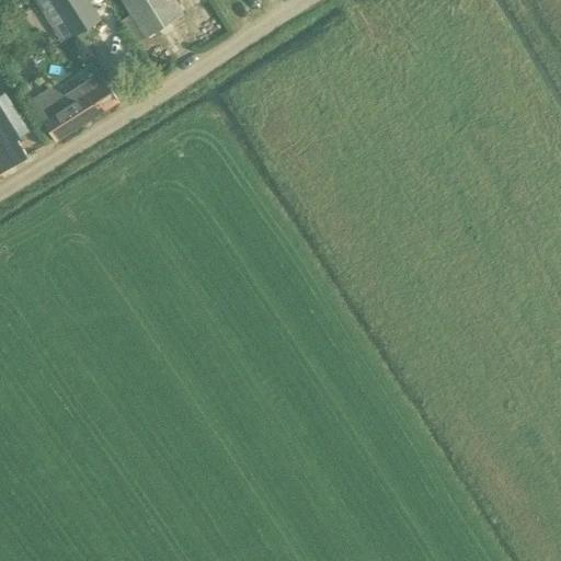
[(36,0),(21,8),(29,25),(46,18),(37,0),(36,0)]
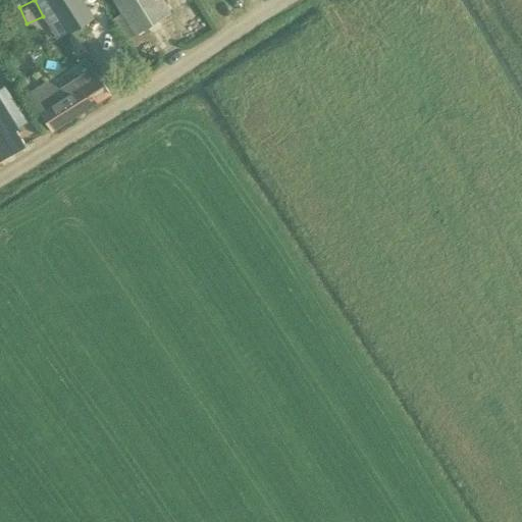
[(49,0),(68,32),(91,17),(100,11),(93,0),(49,0)]
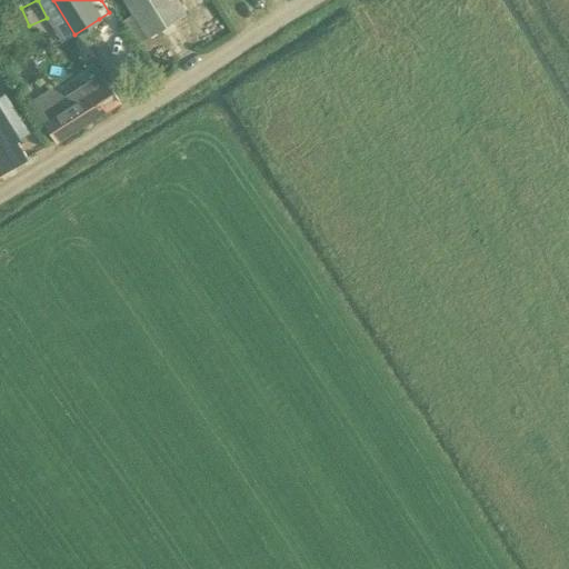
[(122,0),(131,15),(120,21),(136,43),(147,38),(187,13),(177,0),(122,0)]
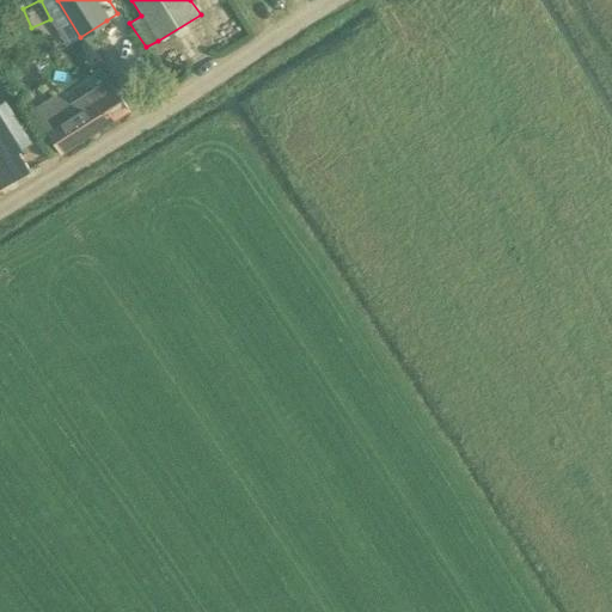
[(49,132),(62,152),(128,111),(109,79),(60,110),(66,121),(49,132)]
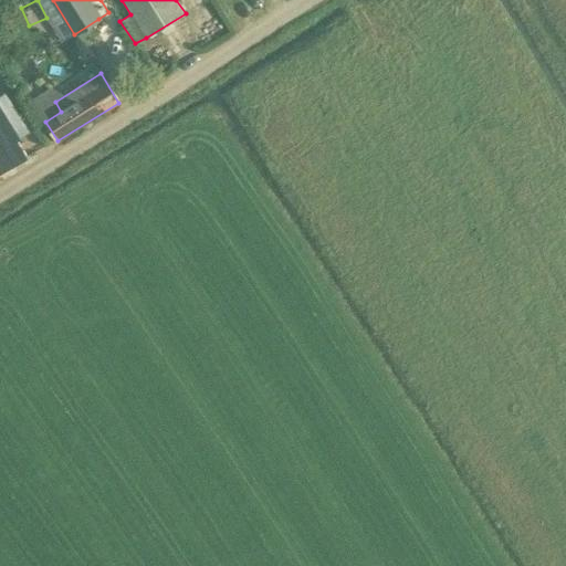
[(0,174),(29,157),(19,140),(22,138),(0,103),(0,174)]
